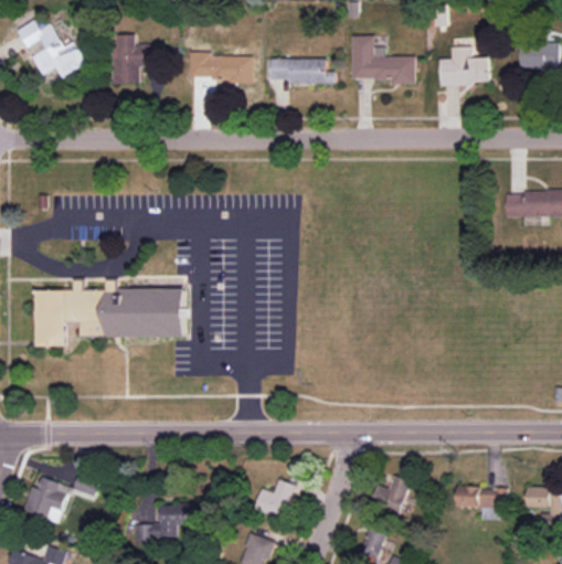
[(51,23),(40,30),(34,20),(17,30),(42,76),(56,68),(62,78),(87,64),(75,41),(64,48),(51,23)]
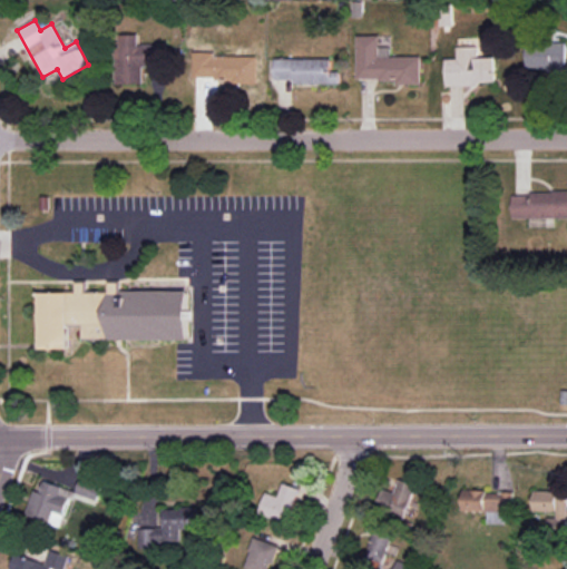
[(164,46),(137,46),(136,36),(113,36),(114,85),(140,85),(140,67),(164,67),(164,46)]
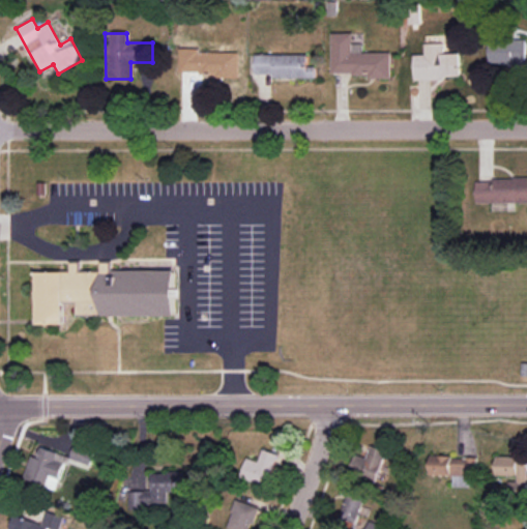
[(329,77),(388,77),(388,53),(359,53),(360,45),(350,45),(350,33),(329,33),(329,77)]
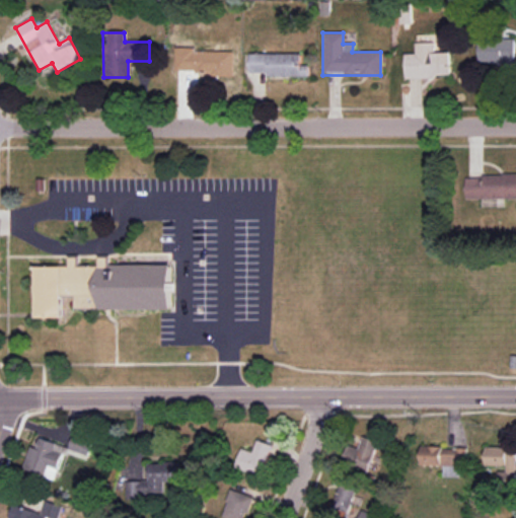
[(475,63),(500,64),(500,74),(514,75),(515,40),(476,39),(475,63)]
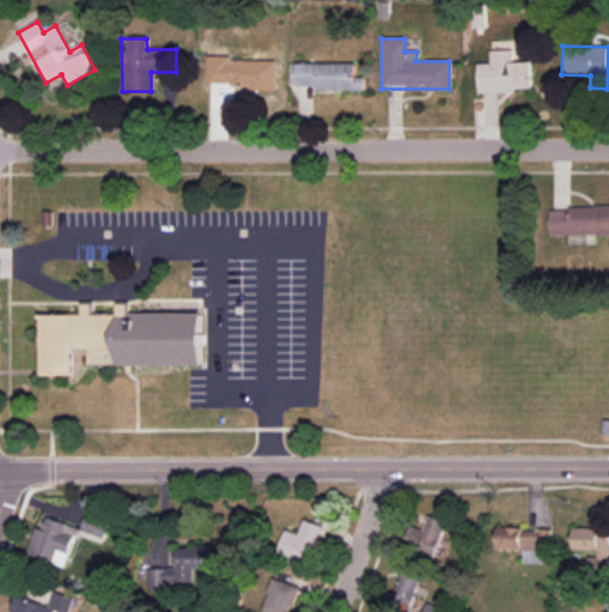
[(530,91),(529,62),(511,64),(511,50),(488,52),(488,65),(475,65),(476,94),(530,91)]
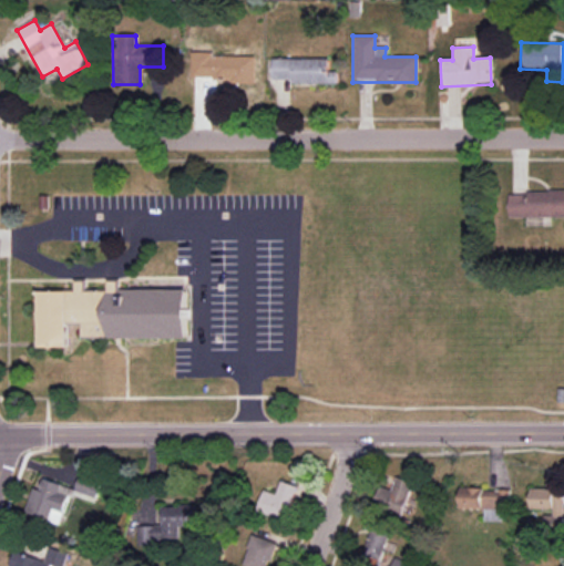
[(190,80),(253,81),(253,57),(212,57),(212,52),(190,52),(190,80)]
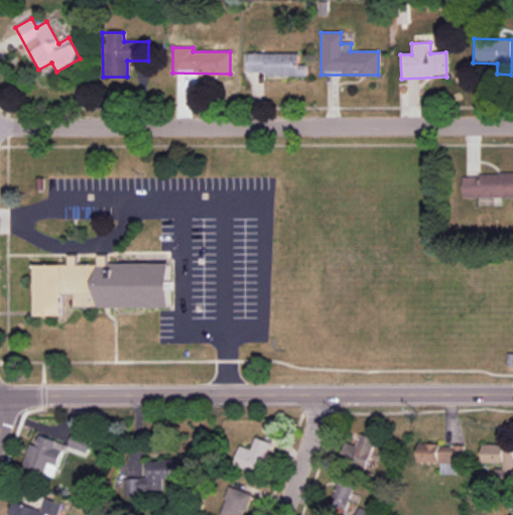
[(297,53),(247,54),(247,73),(263,73),(263,77),(305,77),(305,66),(297,66),(297,53)]
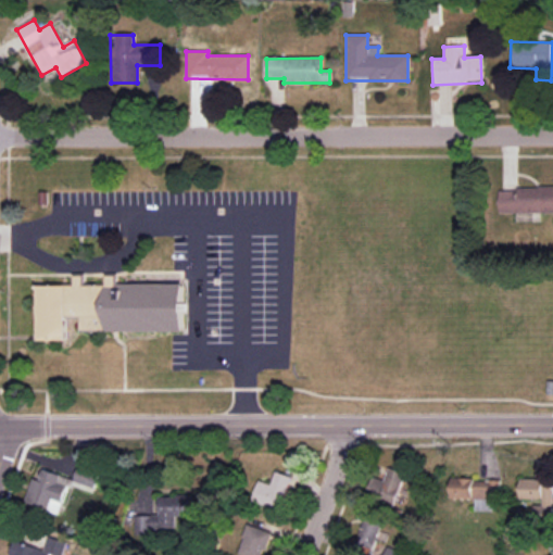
[(552,188),(497,188),(497,213),(552,213),(552,188)]
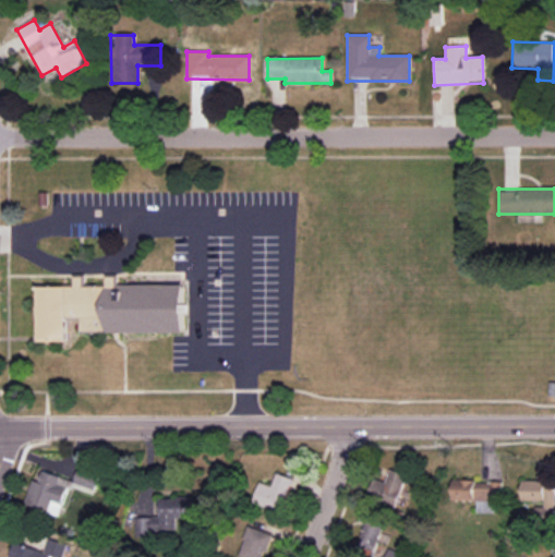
[(37,287),(37,343),(65,343),(65,318),(80,318),(80,333),(182,334),(183,286),(117,285),(117,277),(106,277),(106,287),(84,287),(84,277),(73,277),(73,287),(37,287)]
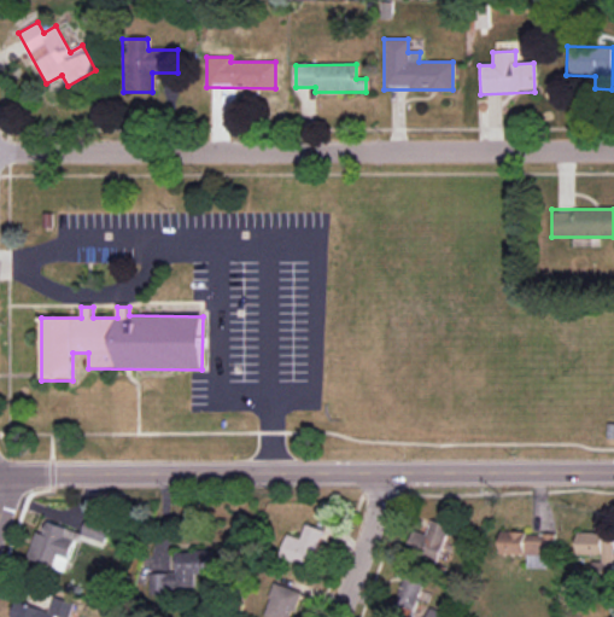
[(81,534),(45,522),(41,534),(35,533),(27,559),(64,572),(75,540),(101,548),(109,527),(86,518),(81,534)]
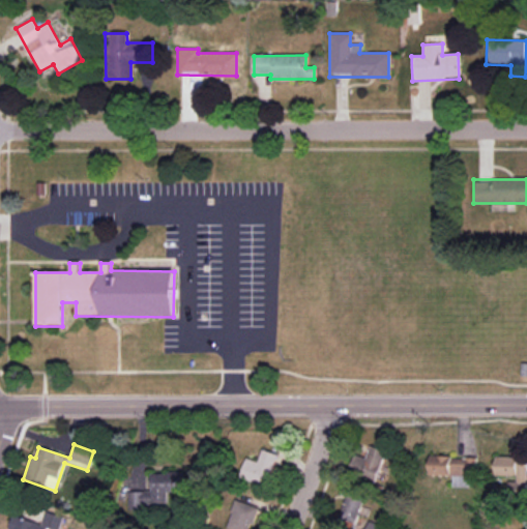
[(364,459),(354,456),(349,474),(376,481),(383,451),(368,447),(364,459)]
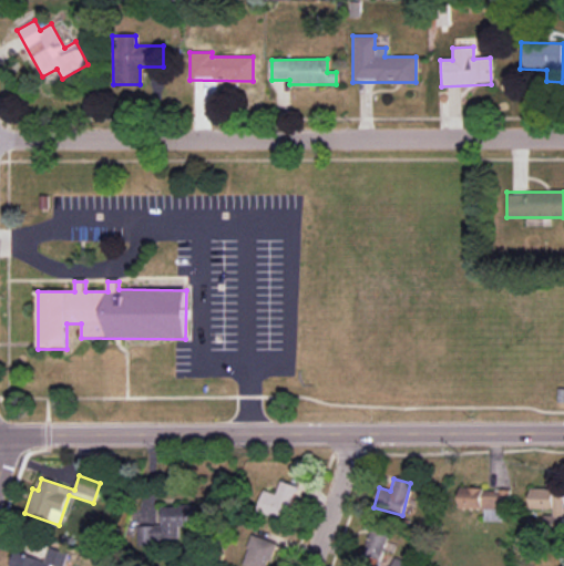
[(296,486),(279,481),(275,495),(262,491),(255,512),(285,521),(296,486)]
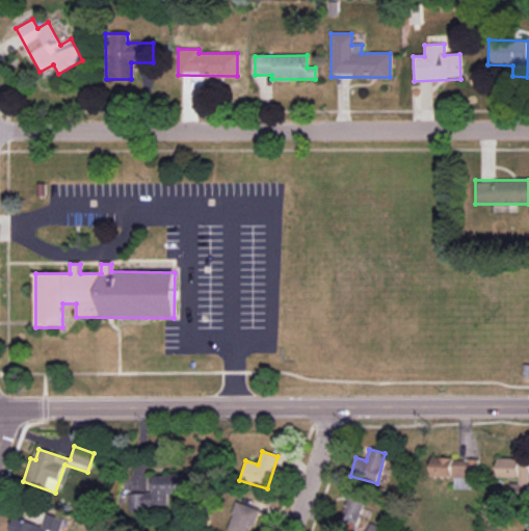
[(475,459),(429,458),(429,477),(475,478),(475,459)]
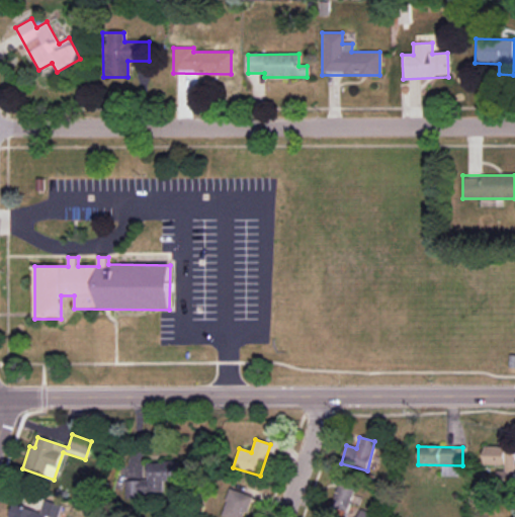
[(482,465),(512,466),(513,447),(483,447),(482,465)]
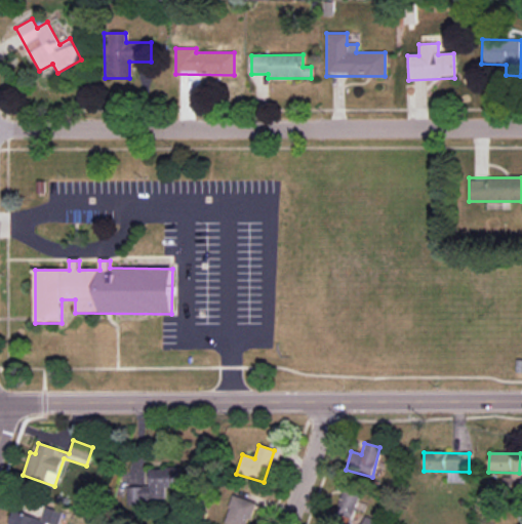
[(125,506),(149,506),(150,499),(164,499),(164,488),(178,488),(178,469),(148,469),(148,487),(125,487),(125,506)]
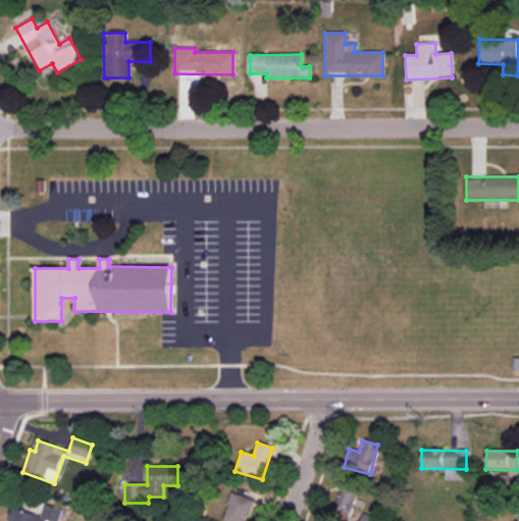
[(332,514),(350,517),(357,485),(336,481),(335,489),(338,489),(332,514)]
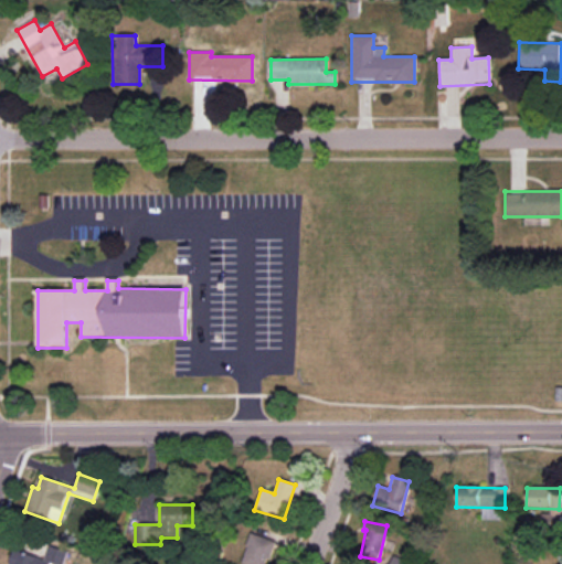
[(265,563),(274,541),(250,533),(240,563),(265,563)]
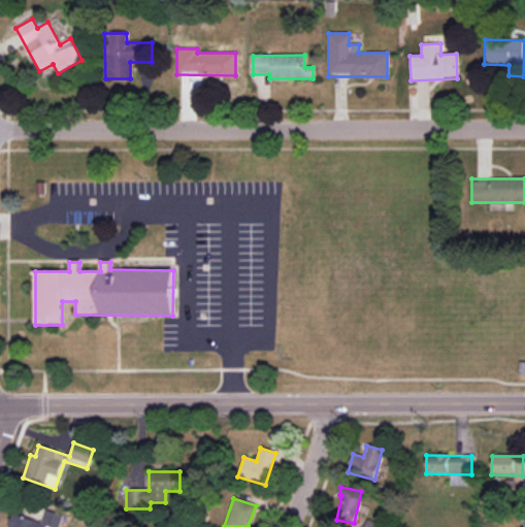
[(58,526),(62,516),(44,509),(40,522),(12,515),(8,526),(45,526),(58,526)]
